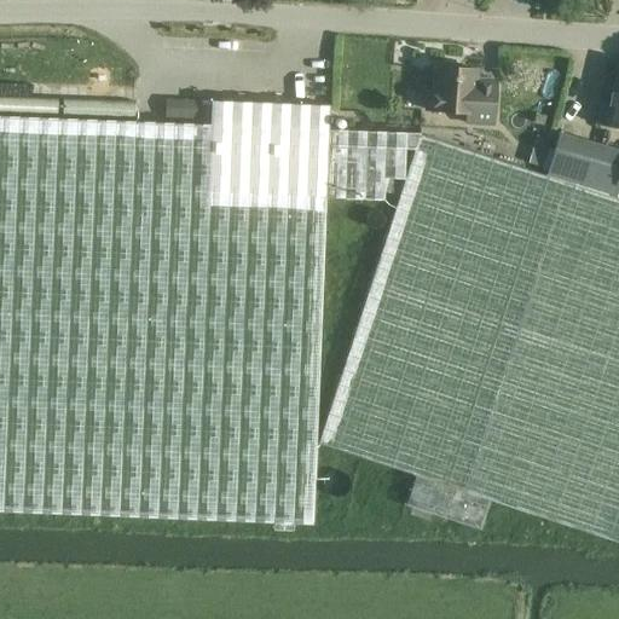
[(618,62),(617,62),(608,103),(600,102),(596,122),(618,127),(618,62)]
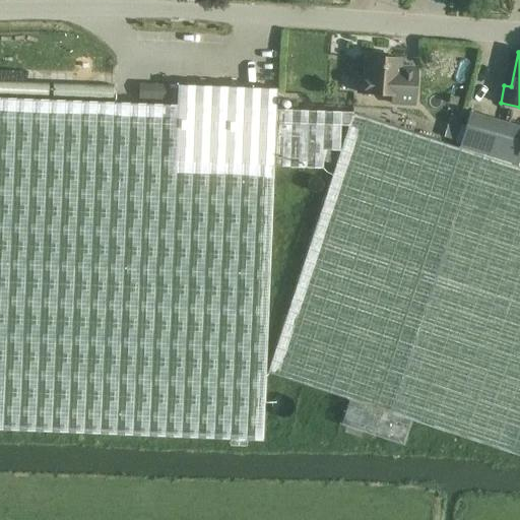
[(402,58),(365,55),(363,90),(392,93),(391,103),(413,104),(415,67),(401,66),(402,58)]
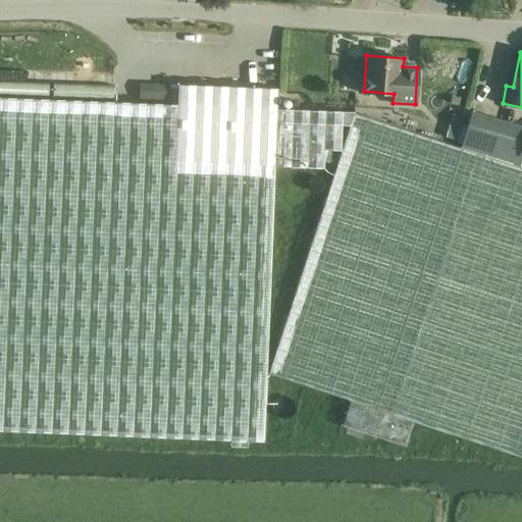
[(521,167),(461,147),(353,112),(276,108),(277,88),(177,84),(176,104),(0,96),(0,429),(263,441),(274,165),(323,168),(323,149),(340,150),(341,125),(349,125),(266,372),(350,400),(342,425),(405,447),(413,421),(521,457),(521,167)]
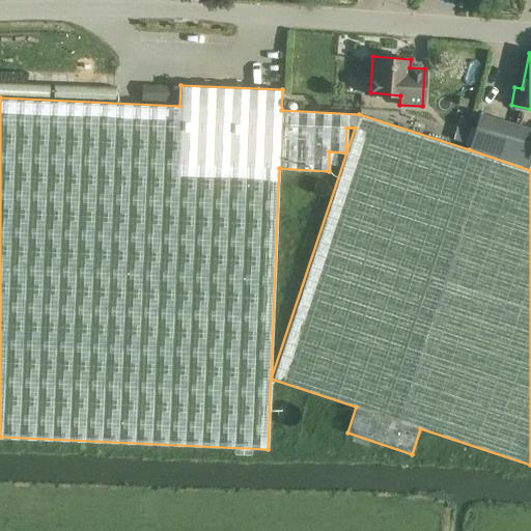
[(98,89),(98,100),(120,100),(120,89),(98,89)]
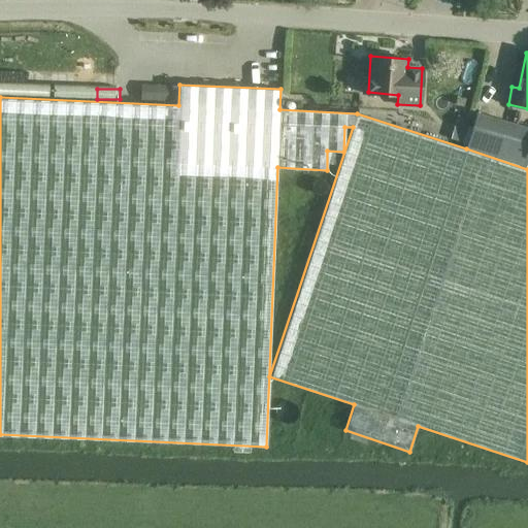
[(466,149),(527,169),(527,127),(477,113),(466,149)]
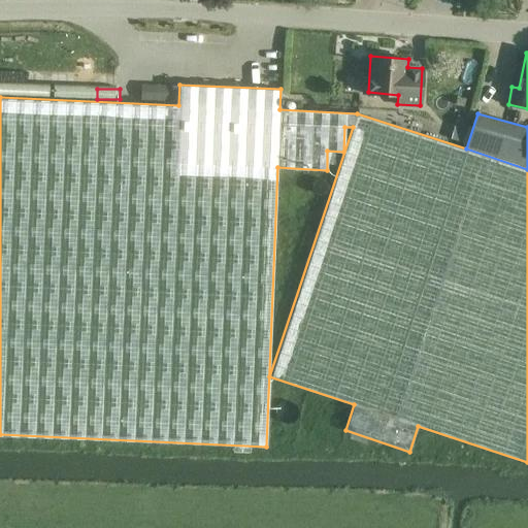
[(466,129),(455,126),(451,139),(462,142),(466,129)]
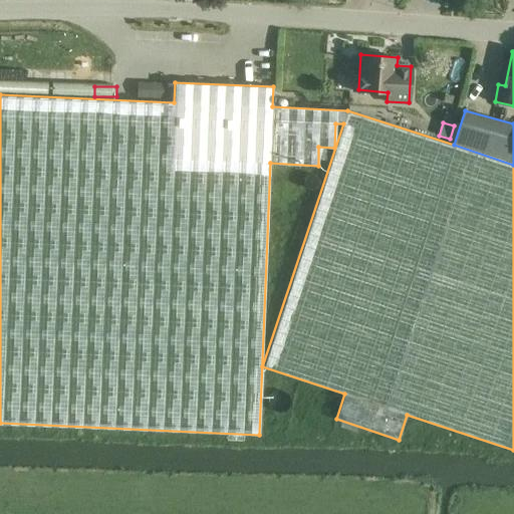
All buildings are outlined.
